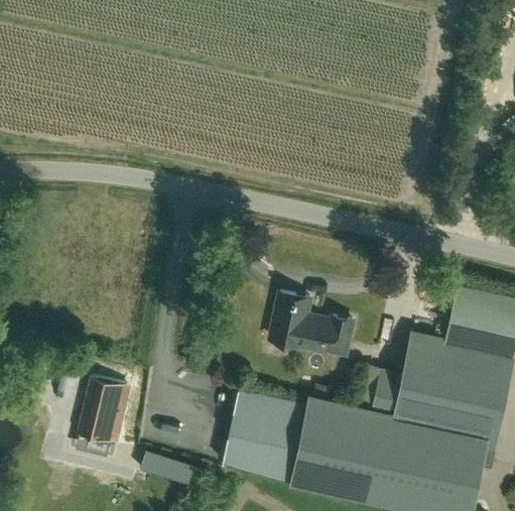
[(383,374),(375,412),(492,438),(510,357),(514,358),(514,297),(458,285),(445,342),(415,336),(406,379),(383,374)]
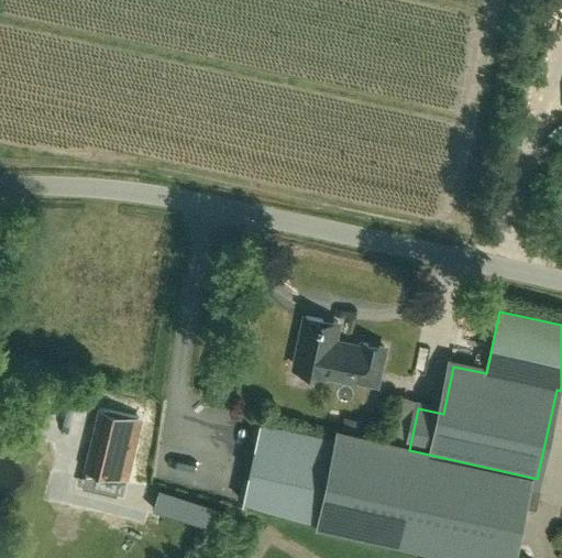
[(377,387),(384,351),(363,347),(362,351),(333,346),(338,327),(306,320),(295,371),(377,387)]
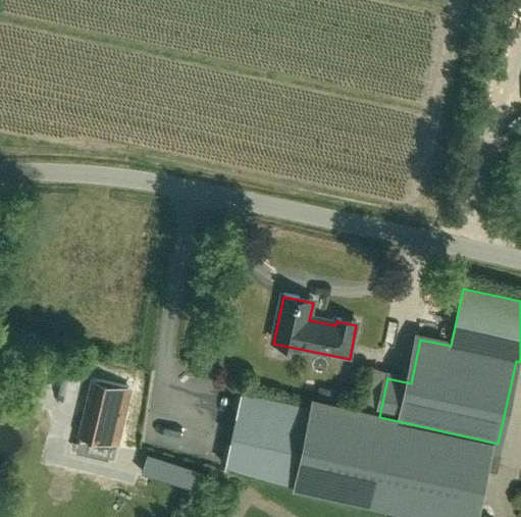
[(77,437),(120,448),(135,391),(92,380),(77,437)]
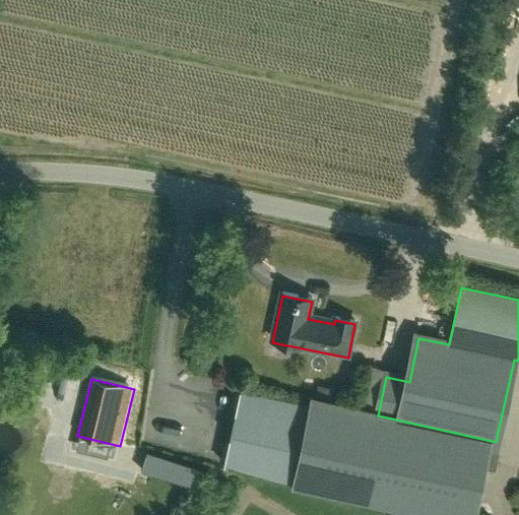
[(301,491),(302,486),(436,514),(467,514),(477,472),(479,464),(491,466),(496,442),(378,415),(317,402),(314,415),(238,398),(221,473),(301,491)]
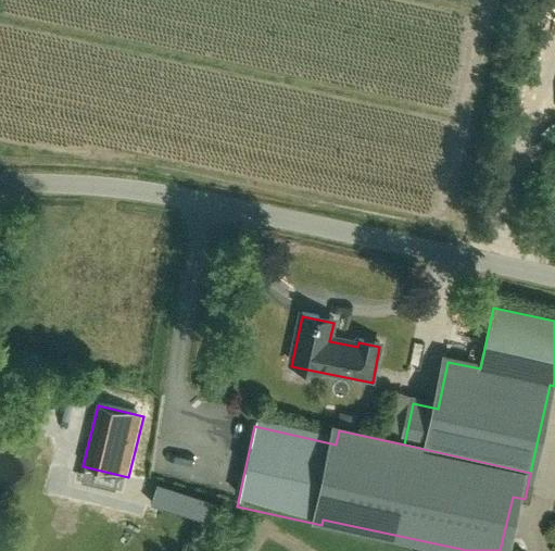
[(159,486),(152,508),(209,526),(211,526),(211,525),(217,505),(159,486)]
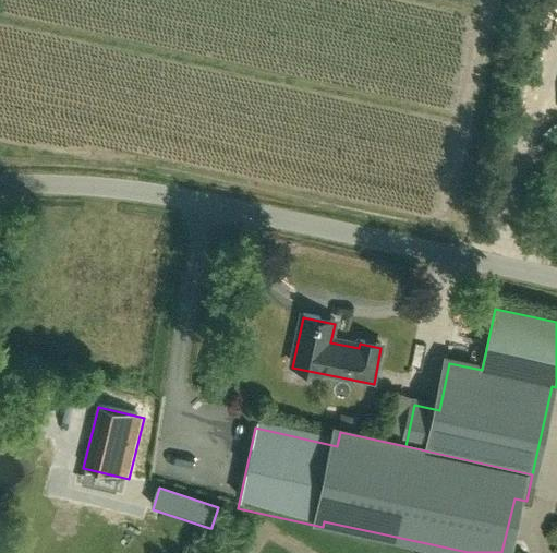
All buildings are outlined.
